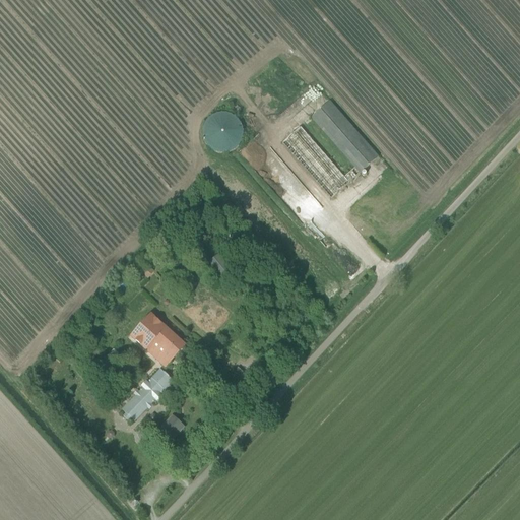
[(302,127),(283,143),(331,199),(378,158),(329,102),(311,118),(354,169),(344,178),(302,127)]
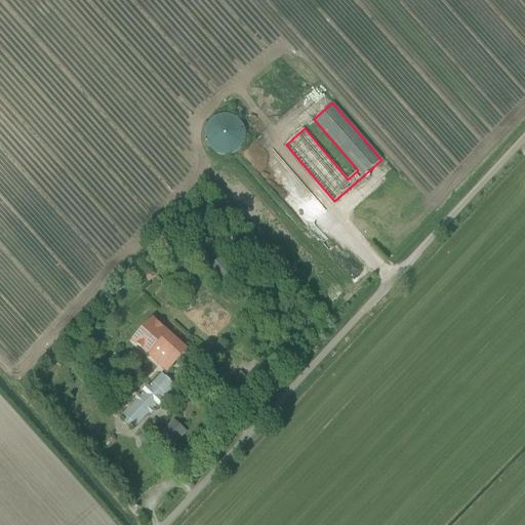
[(246,144),(246,139),(246,136),(245,132),(243,129),(241,125),(238,123),(235,121),(231,120),(227,119),(224,119),(219,120),(216,121),(212,124),(209,128),(207,131),(206,135),(205,139),(206,144),(207,147),(208,150),(211,154),(214,156),(217,158),(220,159),(225,160),(229,159),(232,159),(236,157),(239,155),(242,151),(244,148),(246,144)]
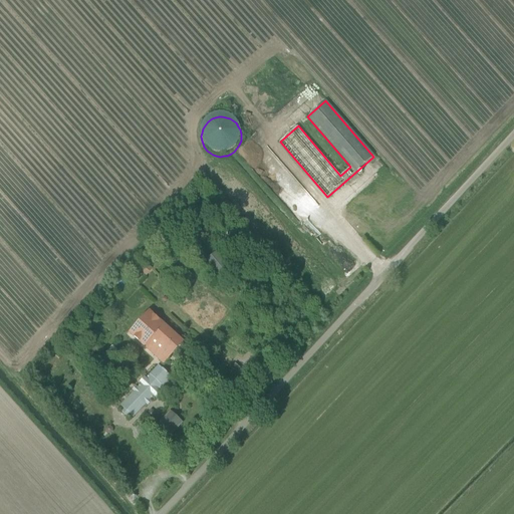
[(163,229),(156,235),(162,242),(169,236),(163,229)]
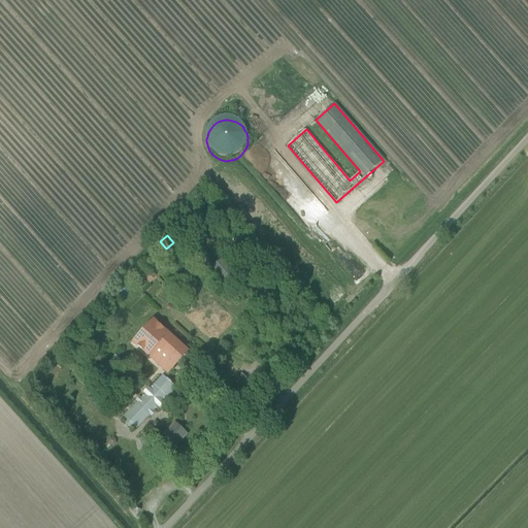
[(222,259),(212,266),(228,286),(237,278),(222,259)]
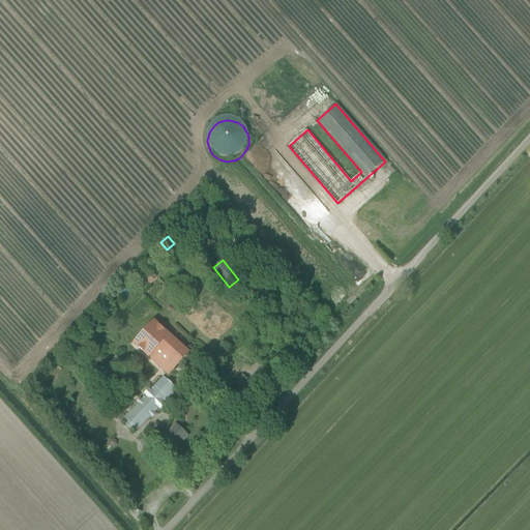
[(149,272),(144,278),(151,285),(156,278),(149,272)]
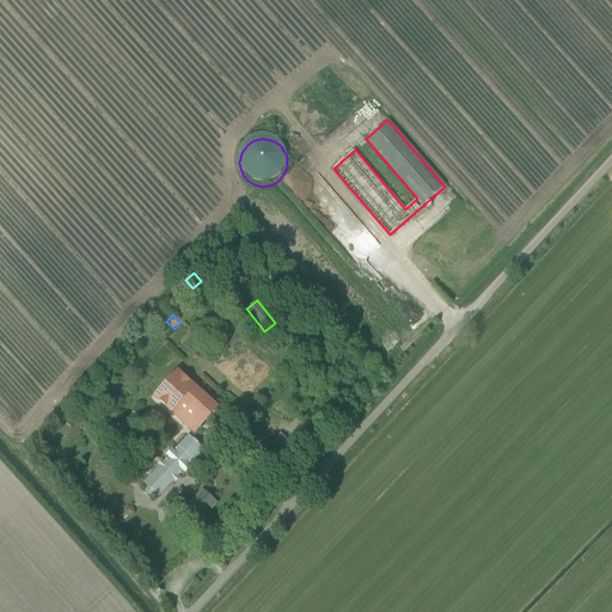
[(171,412),(187,426),(195,433),(218,408),(177,371),(154,396),(171,412)]
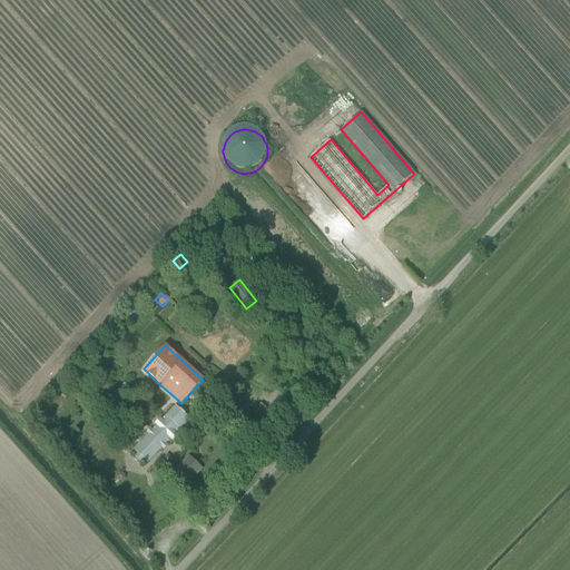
[(84,367),(81,374),(91,377),(94,370),(84,367)]
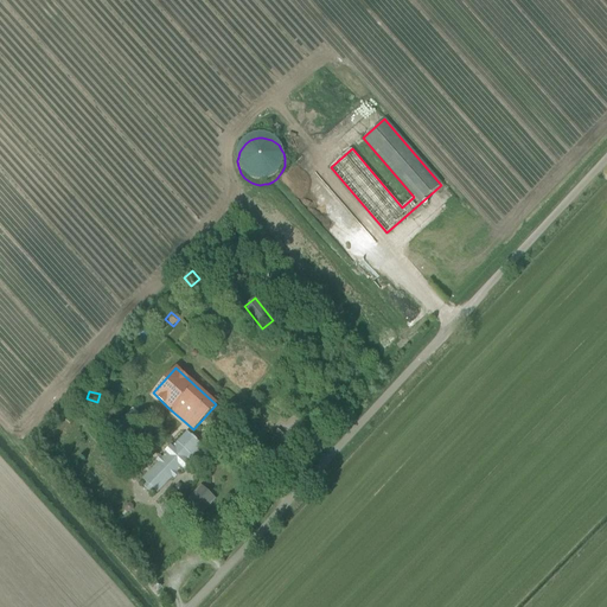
[(109,420),(116,411),(109,404),(101,413),(109,420)]
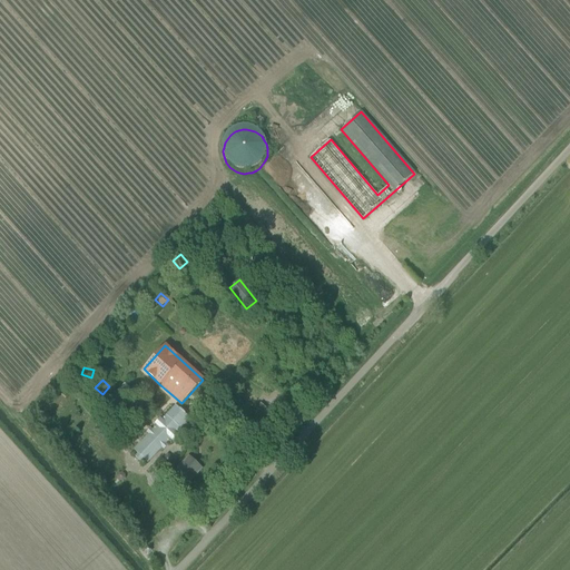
[(157,425),(134,450),(147,462),(170,439),(173,441),(178,434),(176,432),(189,419),(176,405),(163,420),(160,418),(155,424),(157,425)]
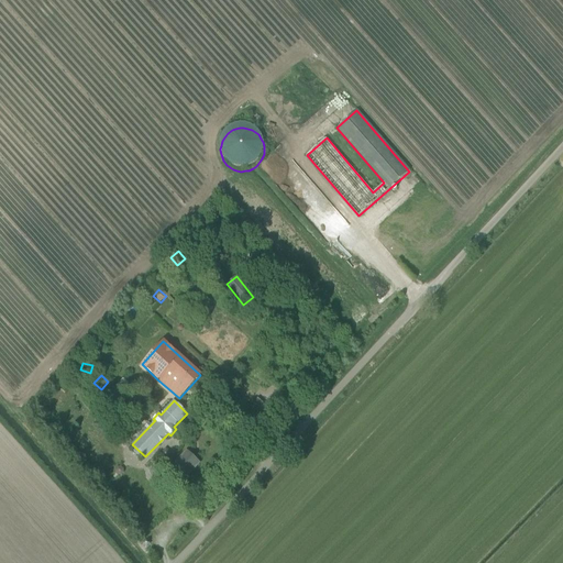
[(165,451),(161,455),(166,461),(172,455),(167,451),(165,451)]
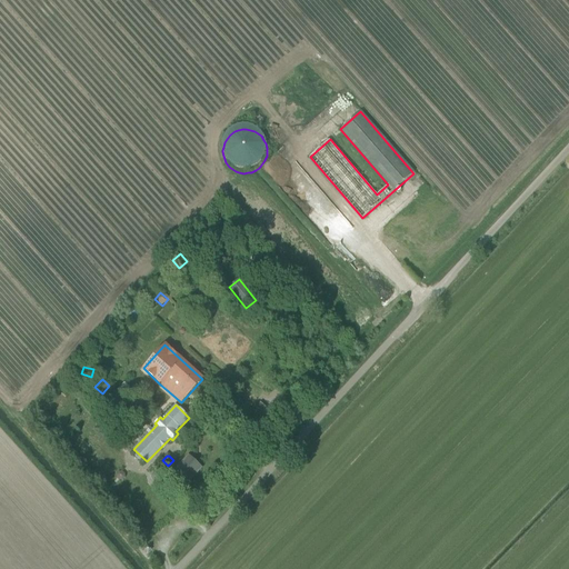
[(189,457),(173,472),(187,485),(201,469),(189,457)]
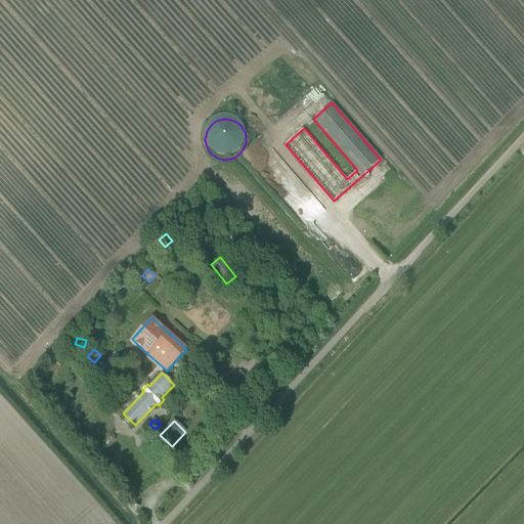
[(141,436),(139,438),(139,441),(142,444),(145,445),(147,442),(147,440),(144,436),(141,436)]
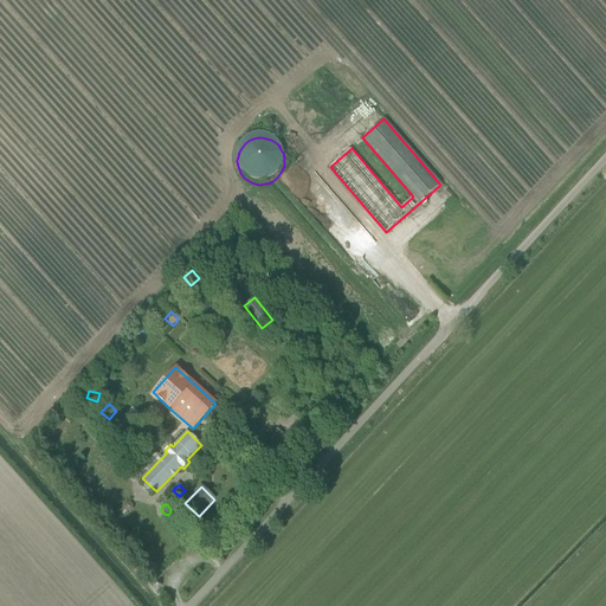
[(213,520),(207,526),(216,534),(221,528),(213,520)]
